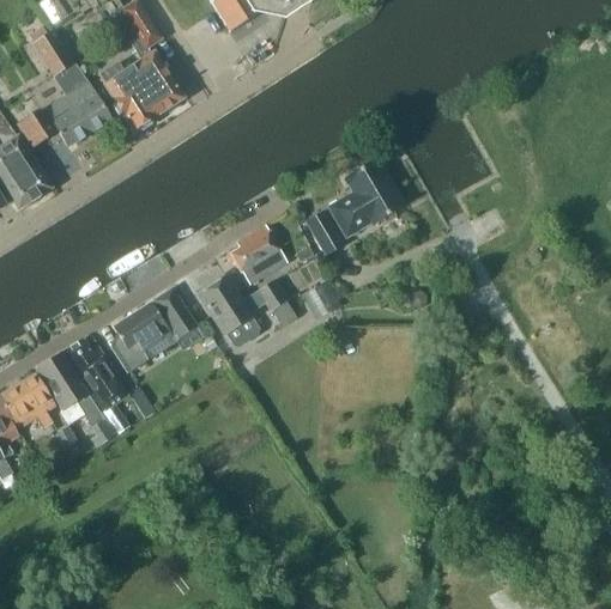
[(150,47),(164,37),(140,0),(133,0),(121,8),(121,10),(114,14),(143,59),(126,69),(120,61),(100,74),(106,83),(106,84),(135,129),(139,127),(144,128),(152,122),(152,119),(185,97),(152,46),(150,47)]
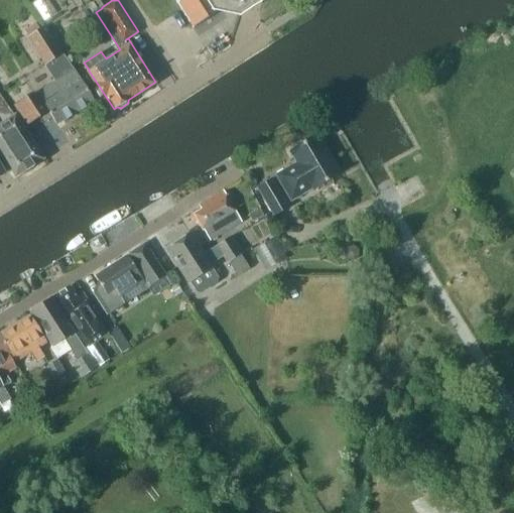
[(176,0),(194,26),(224,8),(218,0),(176,0)]
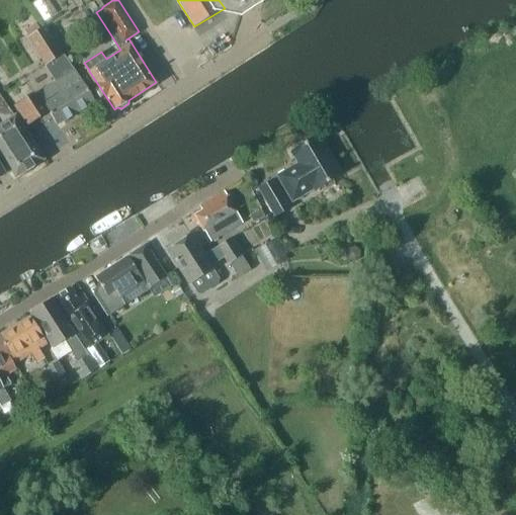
[(46,24),(27,36),(46,65),(52,62),(64,54),(65,53),(46,24)]
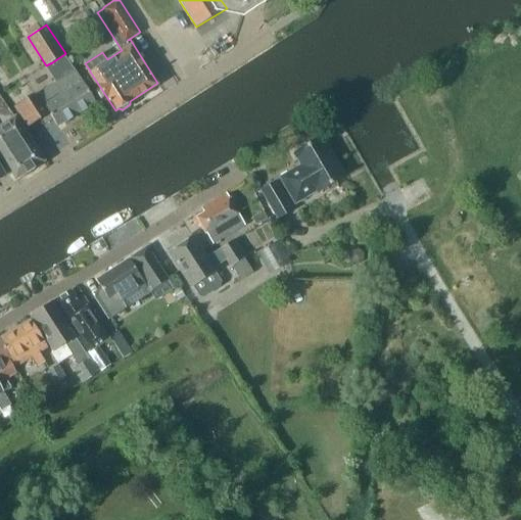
[(56,80),(38,92),(58,126),(97,101),(65,53),(64,54),(52,62),(46,65),(56,80)]
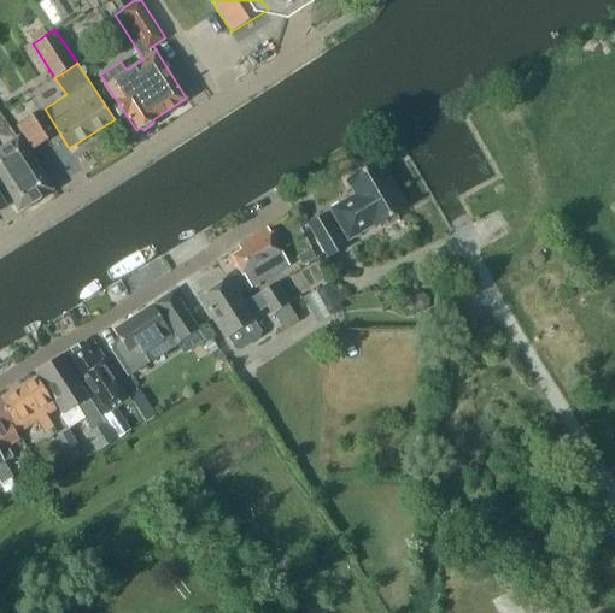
[(18,125),(33,148),(56,134),(40,111),(18,125)]
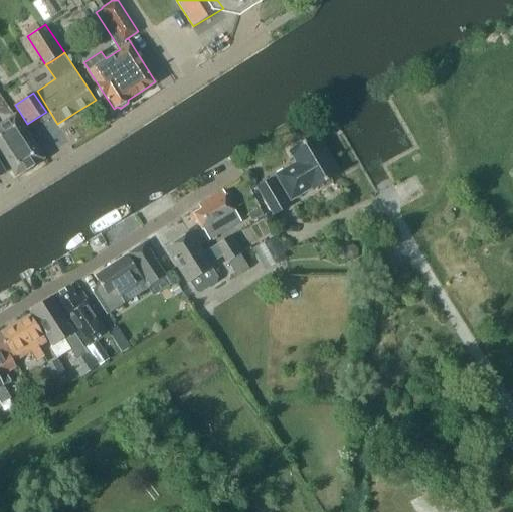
[(16,175),(44,157),(16,114),(0,123),(0,148),(5,157),(16,175)]
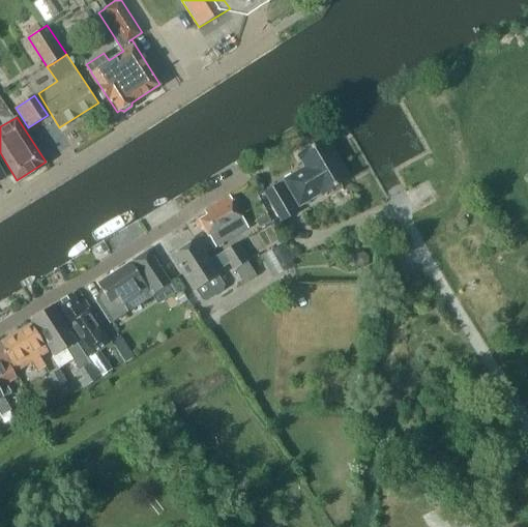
[(323,194),(350,177),(326,137),(299,153),(306,166),(285,179),(300,204),(321,192),(323,194)]
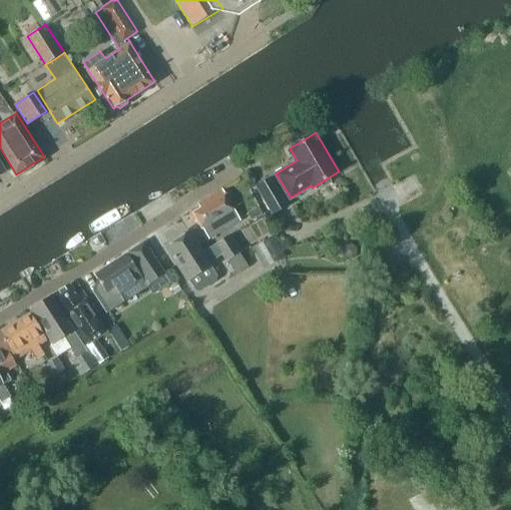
[(275,213),(288,205),(271,175),(257,184),(275,213)]
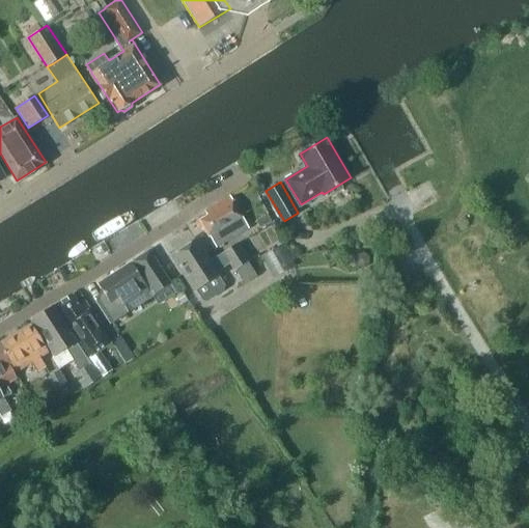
[(218,246),(250,225),(231,194),(206,210),(210,214),(200,219),(211,234),(212,234),(218,246)]
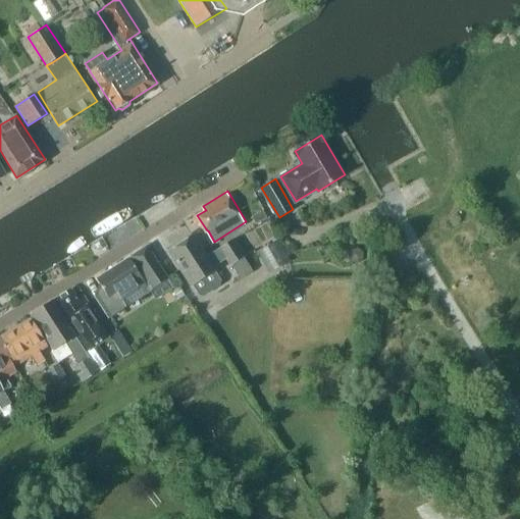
[(256,223),(268,217),(264,209),(252,215),(256,223)]
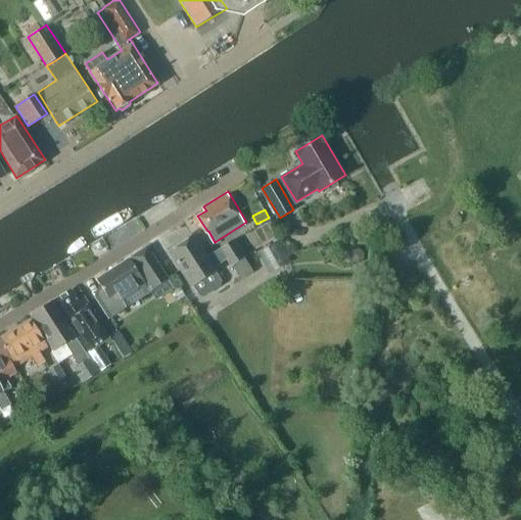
[(207,255),(194,235),(170,250),(192,285),(194,284),(200,293),(204,294),(220,284),(221,280),(215,270),(216,269),(215,266),(227,257),(232,265),(246,255),(235,238),(207,255)]
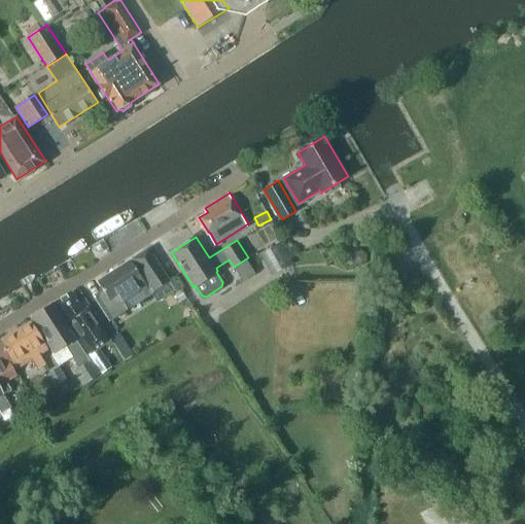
[(272,275),(294,263),(282,241),(260,252),(272,275)]
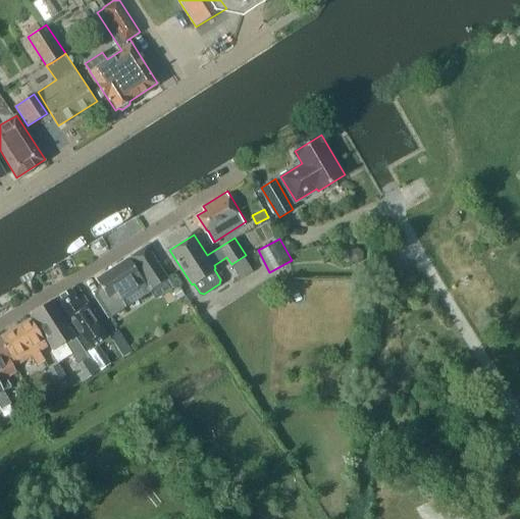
[(149,245),(142,249),(130,257),(130,256),(97,277),(104,290),(96,296),(109,316),(150,289),(149,288),(162,280),(168,275),(149,245)]
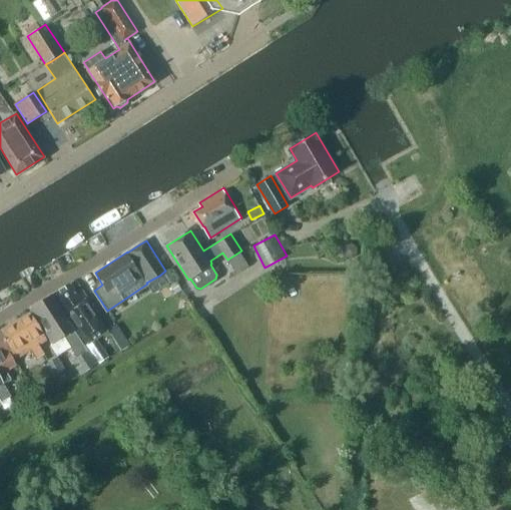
[(358,252),(358,246),(353,242),(347,242),(343,247),(344,253),(348,258),(354,257),(358,252)]
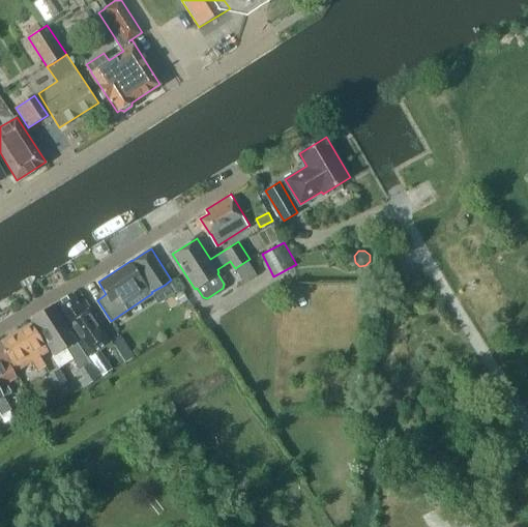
[(182,302),(188,298),(181,288),(175,292),(182,302)]
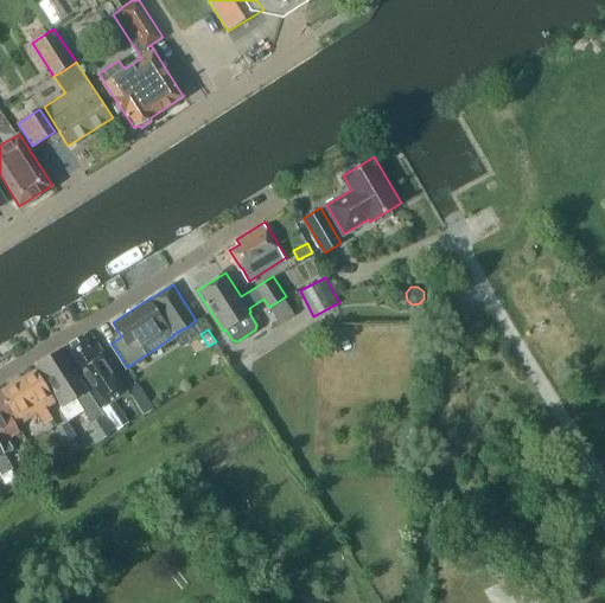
[(97,354),(83,335),(64,347),(104,406),(115,399),(129,390),(102,351),(97,354)]
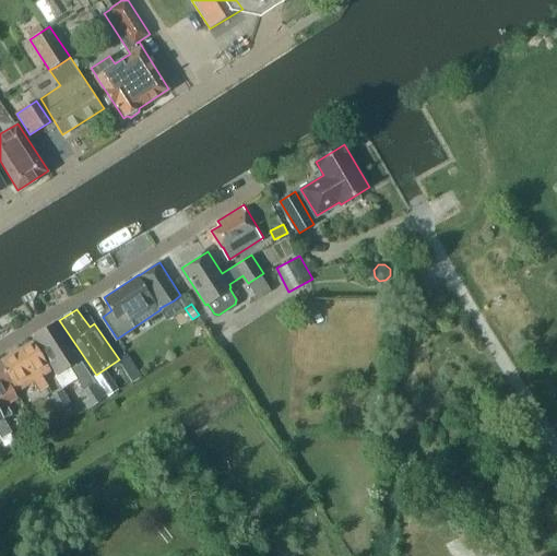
[(96,381),(83,362),(57,321),(34,335),(58,373),(55,375),(62,388),(78,378),(84,389),(89,395),(83,400),(89,409),(108,395),(98,380),(96,381)]
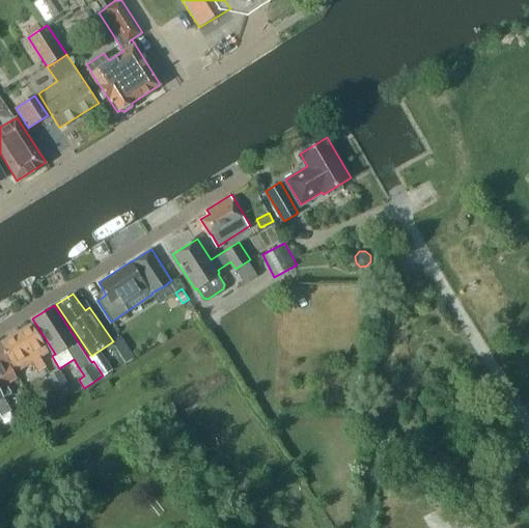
[(0,340),(0,342),(11,362),(16,370),(33,361),(38,370),(47,365),(40,356),(49,351),(31,323),(0,340)]
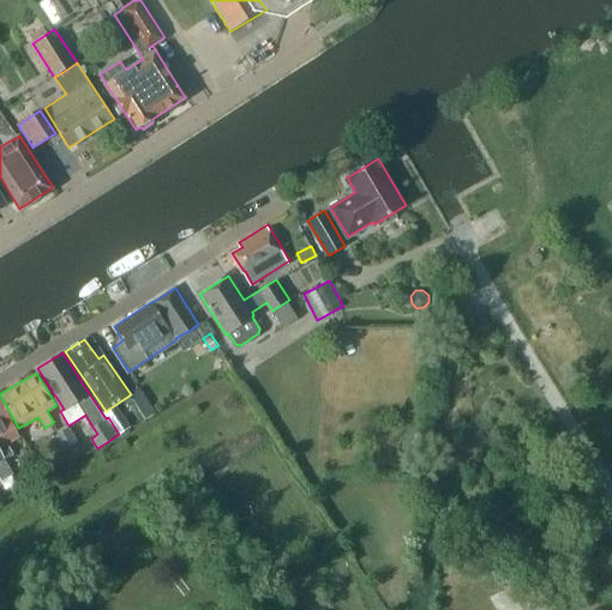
[(11,420),(13,418),(0,396),(0,450),(5,458),(13,452),(7,442),(21,435),(11,420)]
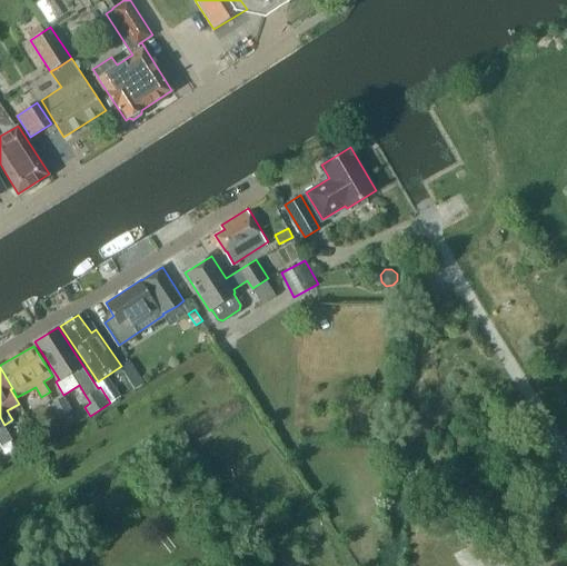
[(112,401),(121,395),(108,375),(98,381),(112,401)]
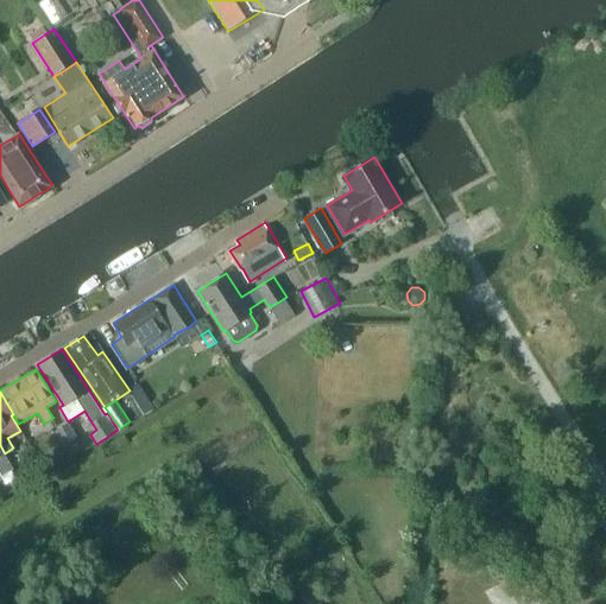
[(79,439),(69,421),(56,430),(67,447),(79,439)]
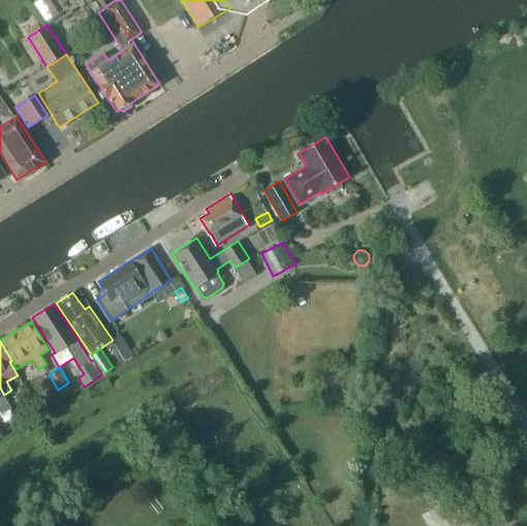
[(0,409),(2,413),(11,407),(4,395),(0,388),(0,409)]
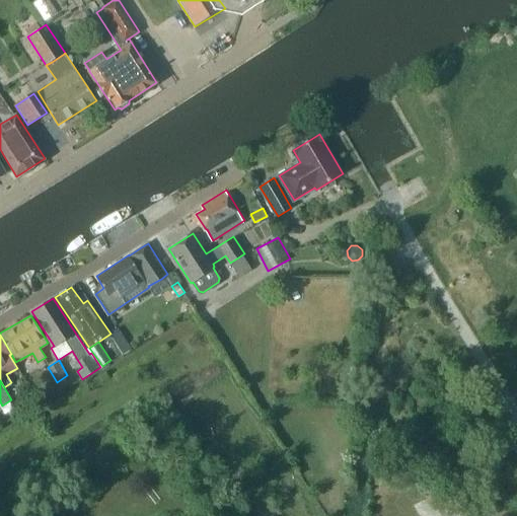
[(380,484),(390,483),(387,466),(378,467),(380,484)]
